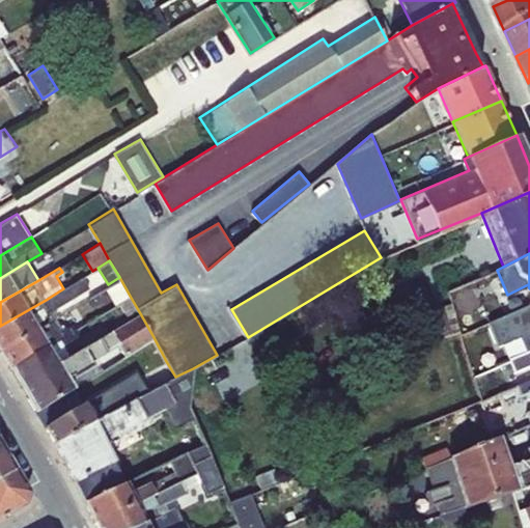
[(0,326),(0,349),(0,350),(56,317),(52,310),(89,287),(83,277),(63,288),(46,300),(0,326)]
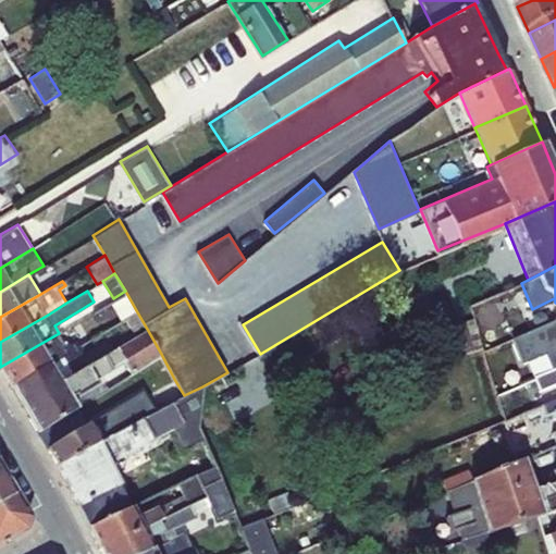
[(122,319),(125,317),(136,310),(125,291),(113,298),(109,300),(122,319)]
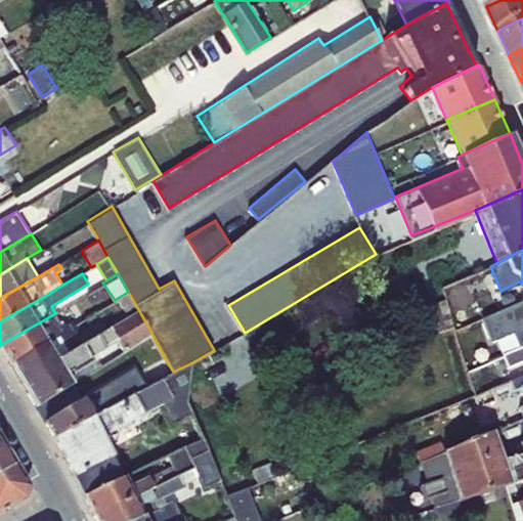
[(128,292),(118,298),(129,315),(138,309),(128,292)]
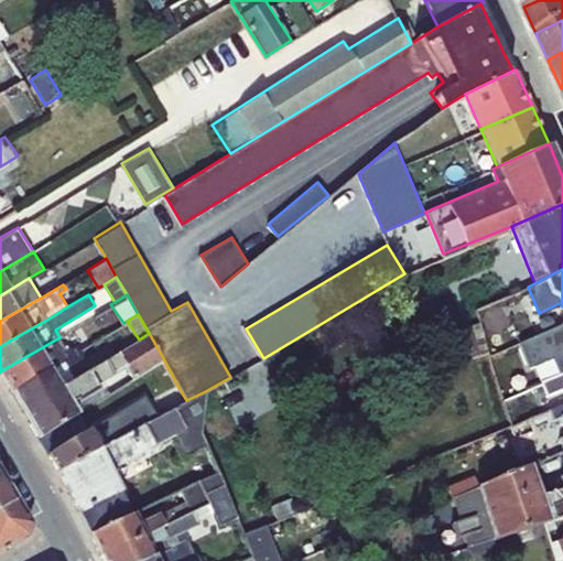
[(480,320),(462,325),(469,356),(489,352),(480,320)]
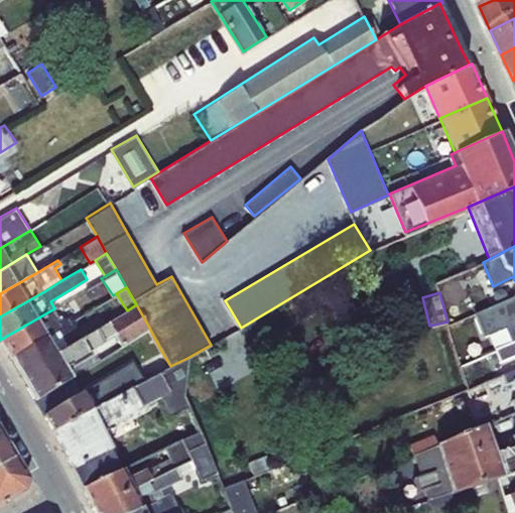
[(514,292),(474,310),(484,335),(490,333),(495,347),(514,338),(514,292)]
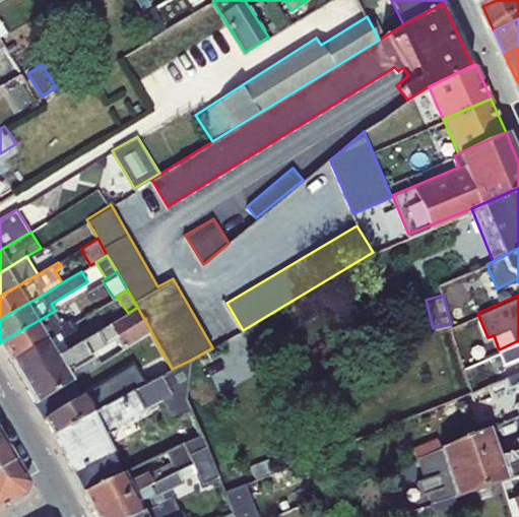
[(110,322),(69,348),(20,377),(36,402),(49,393),(102,361),(99,356),(94,350),(106,343),(105,341),(115,334),(120,342),(123,347),(150,330),(137,307),(128,313),(110,324),(110,322)]
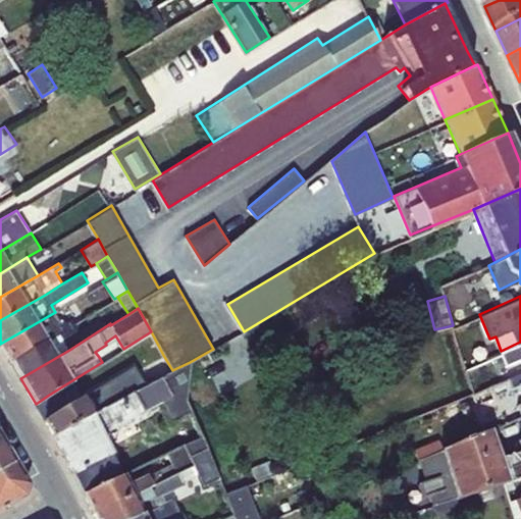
[(0,344),(11,361),(60,331),(62,336),(75,329),(69,318),(61,322),(55,312),(0,344)]
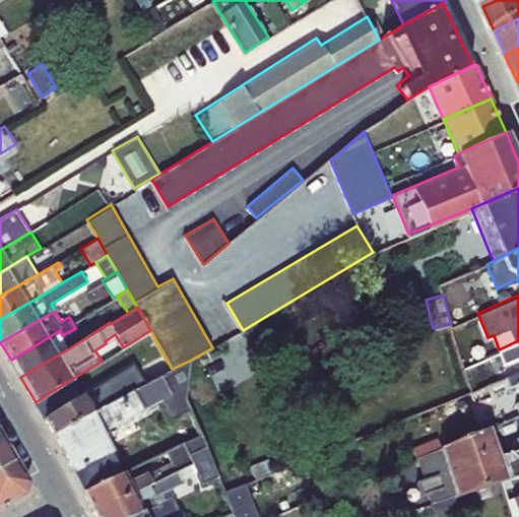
[(11,360),(20,377),(69,348),(62,335),(60,330),(11,360)]
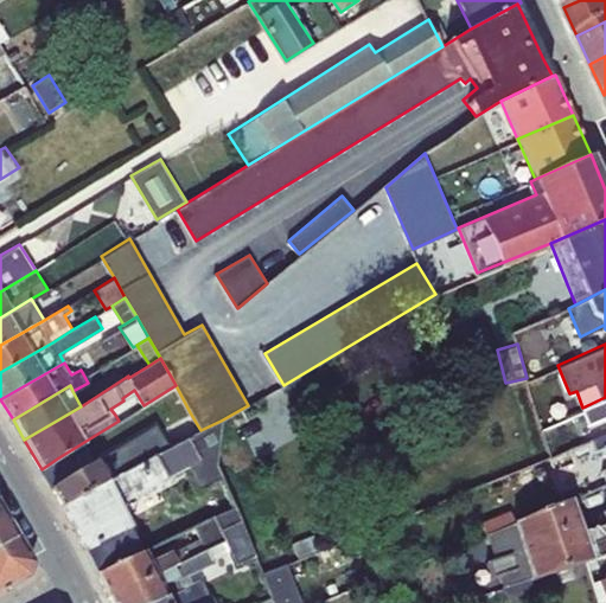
[(110,409),(115,415),(140,399),(134,390),(122,398),(123,401),(110,409)]
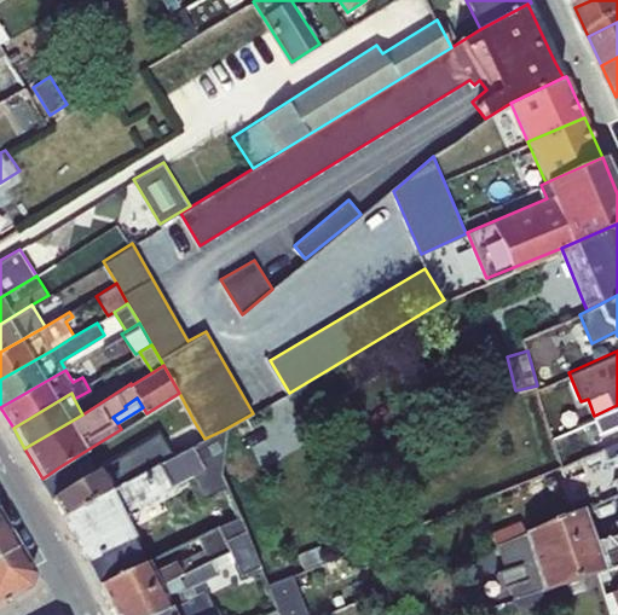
[(617,405),(594,416),(600,433),(617,424),(617,405)]
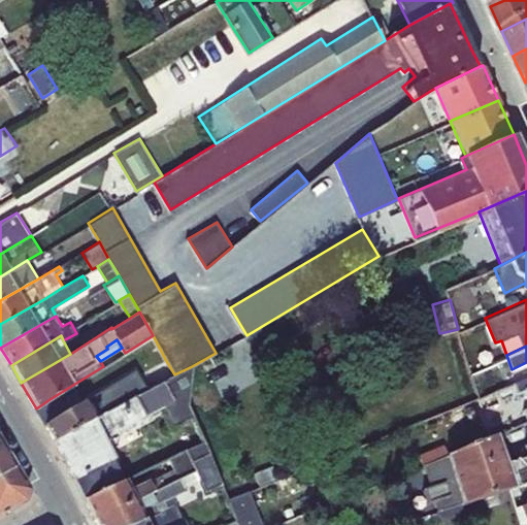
[(45,424),(56,439),(174,374),(165,359),(119,385),(116,381),(60,415),(45,424)]
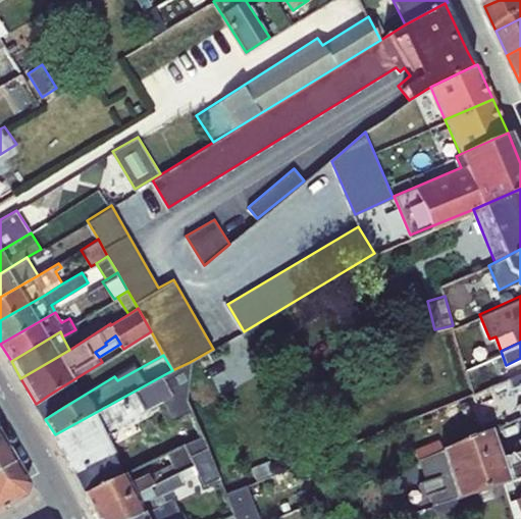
[(172,370),(55,434),(73,472),(111,453),(102,434),(115,427),(150,406),(159,401),(169,420),(190,410),(187,401),(190,362),(172,370)]
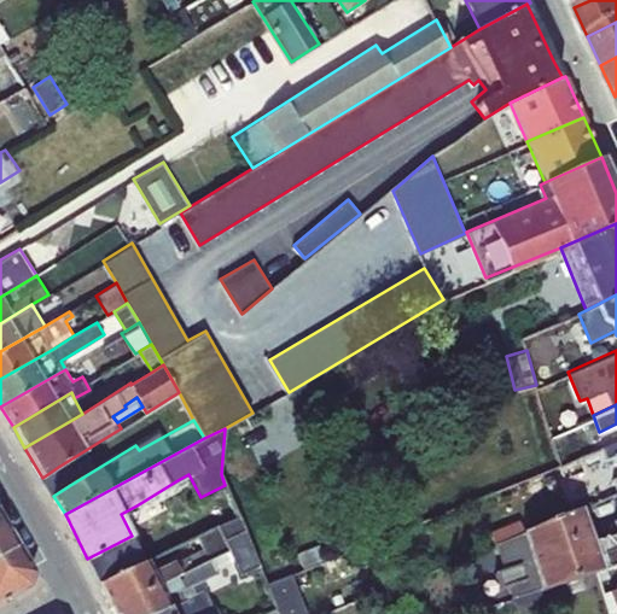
[(616,440),(601,448),(606,457),(616,454),(616,477),(613,478),(616,485),(616,440)]
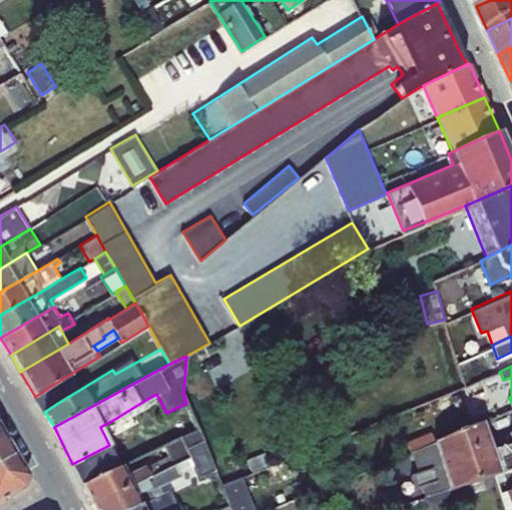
[(48,388),(35,397),(44,412),(58,403),(48,388)]
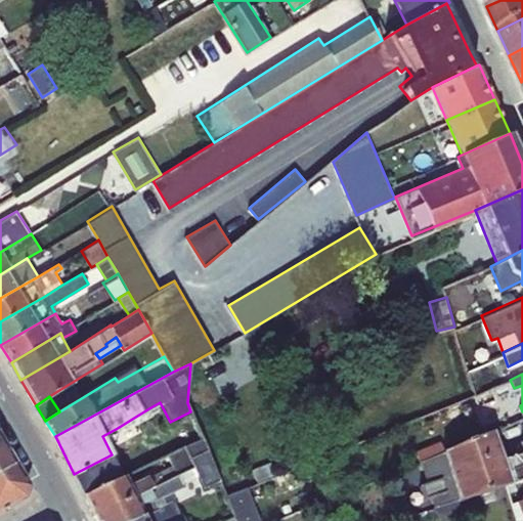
[(150,407),(116,429),(118,434),(154,414),(150,407)]
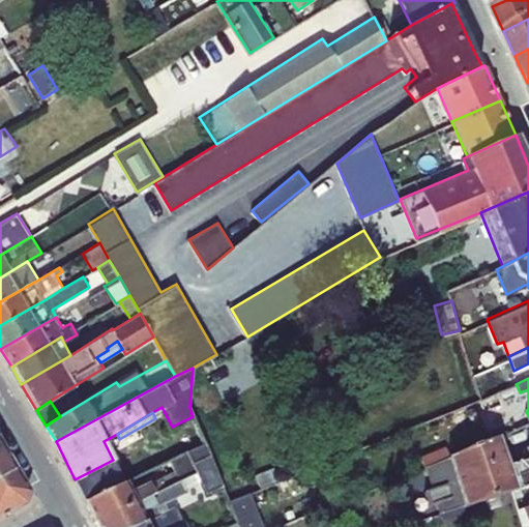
[(528,446),(526,447),(528,452),(528,457),(509,464),(498,435),(450,456),(424,466),(432,487),(424,490),(429,504),(437,502),(439,511),(465,503),(488,496),(509,490),(513,500),(522,526),(528,526),(528,446)]
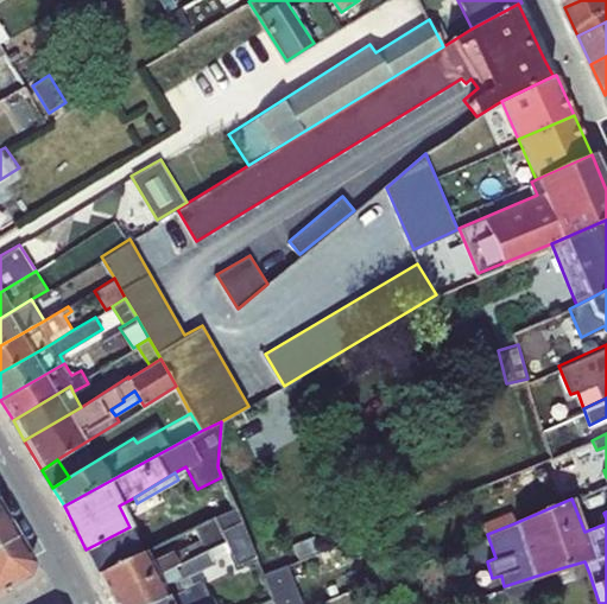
[(223,540),(109,596),(113,603),(190,603),(202,599),(208,596),(201,579),(193,583),(189,574),(215,563),(214,559),(229,552),(235,565),(255,555),(232,508),(213,517),(223,540)]
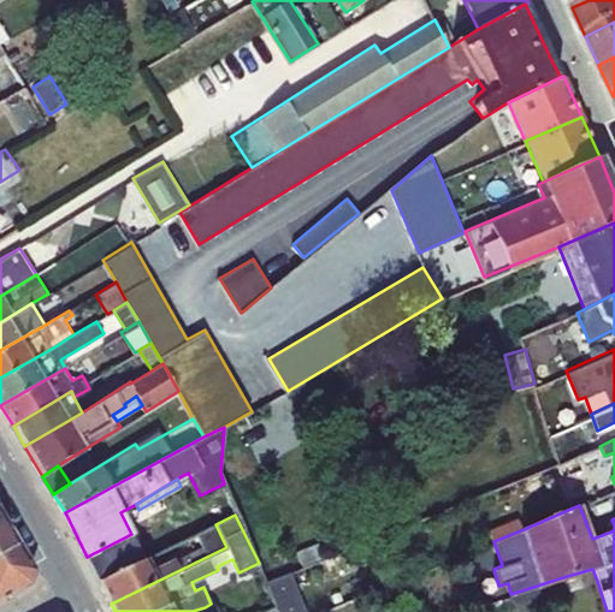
[(488,528),(494,541),(524,529),(518,515),(488,528)]
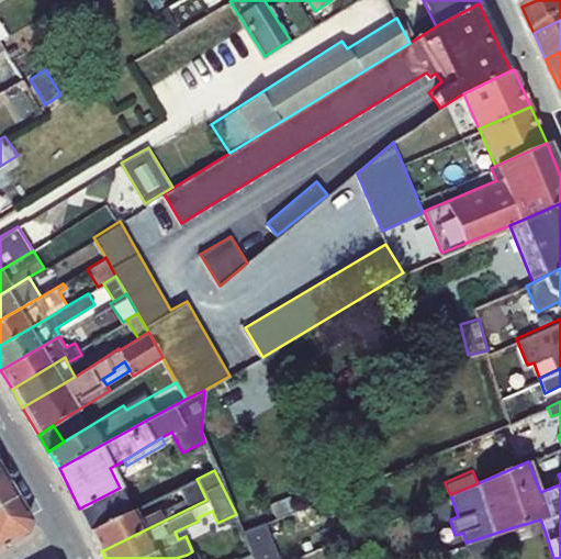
[(0,507),(17,498),(4,477),(0,480),(0,507)]
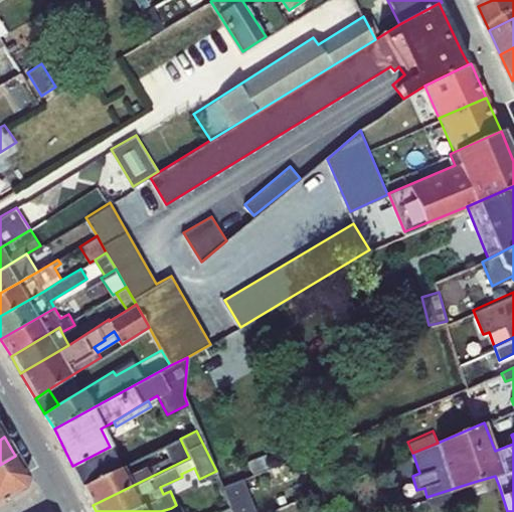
[(127,476),(122,467),(82,486),(93,505),(189,458),(180,439),(165,446),(171,456),(127,476)]
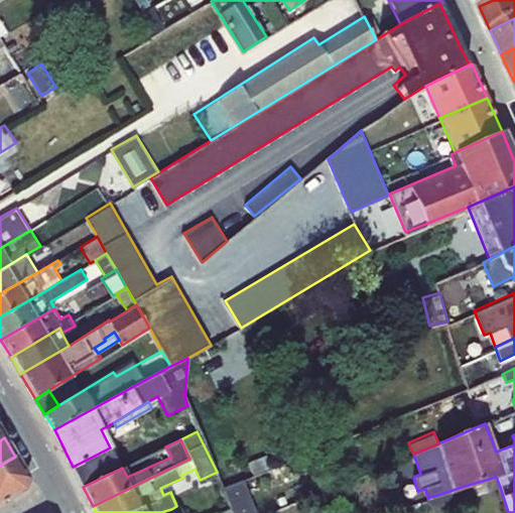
[(73,467),(83,487),(122,468),(112,447),(110,447),(73,467)]
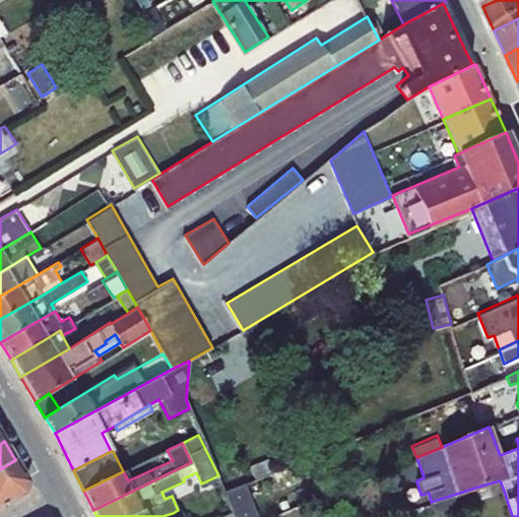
[(268,457),(250,464),(255,477),(273,470),(268,457)]
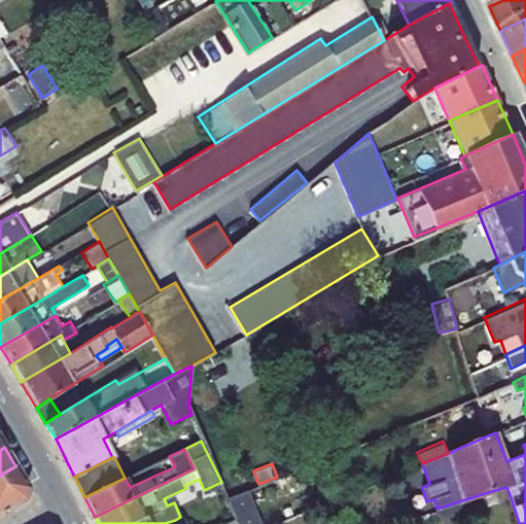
[(0,476),(0,512),(25,499),(29,488),(15,466),(0,476)]
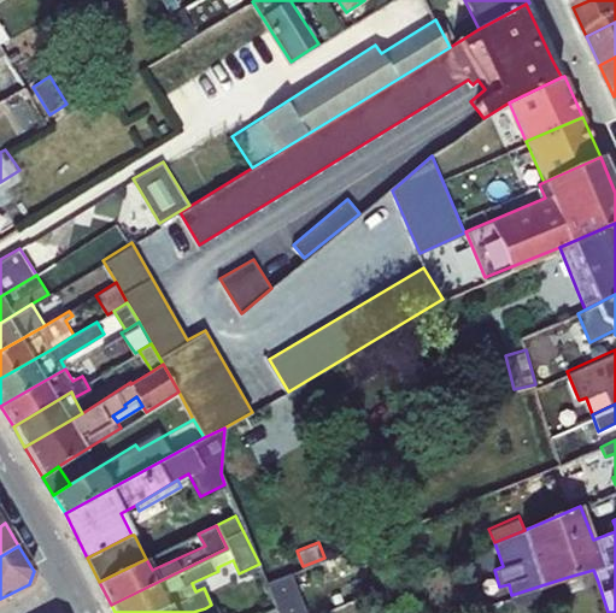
[(593,570),(568,577),(573,590),(598,582),(593,570)]
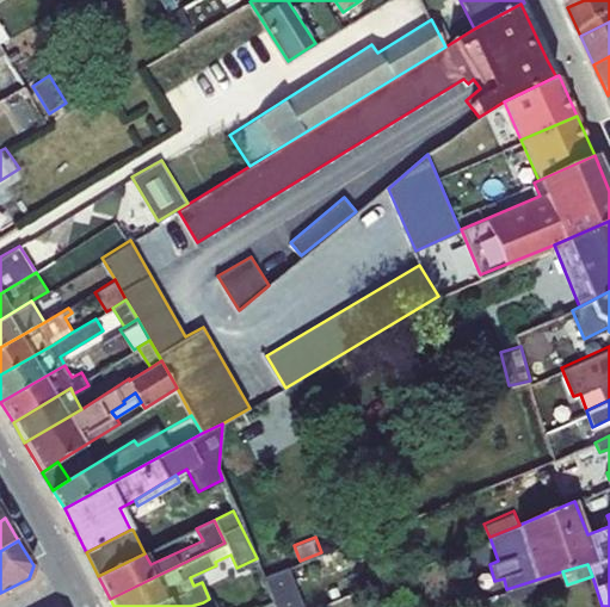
[(290,565),(269,575),(279,606),(303,606),(306,606),(290,565)]
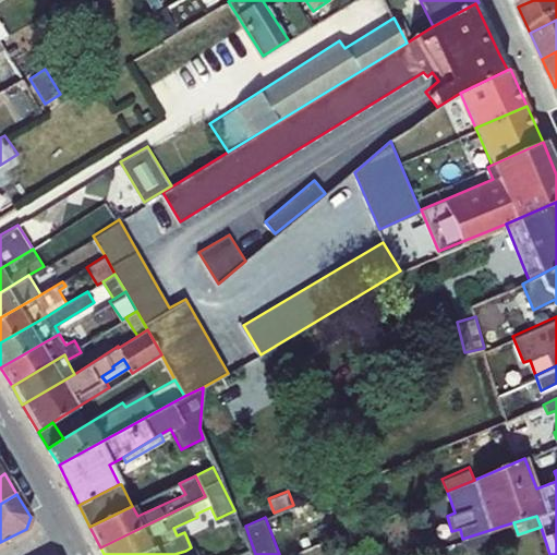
[(489,530),(462,539),(467,554),(483,554),(496,552),(489,530)]
